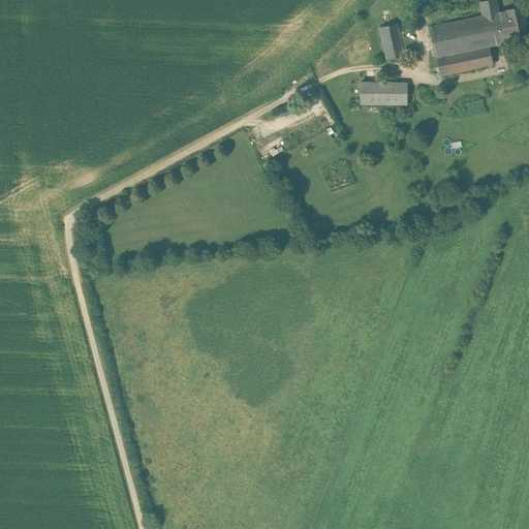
[(484,16),(497,12),(494,0),(490,0),(480,2),(484,16)]
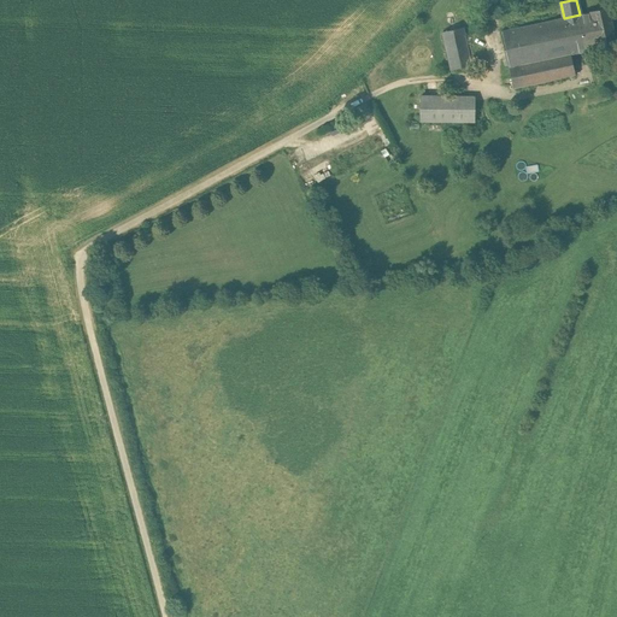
[(589,13),(598,50),(616,46),(609,9),(589,12),(589,13)]
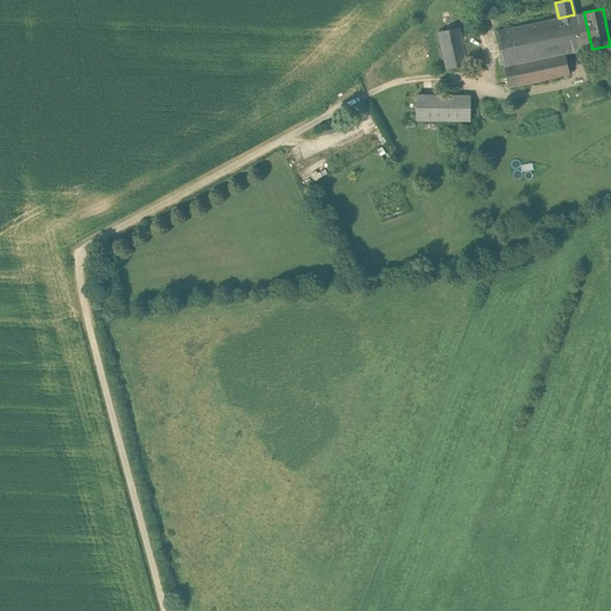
[(592,49),(584,13),(574,14),(581,50),(592,49)]
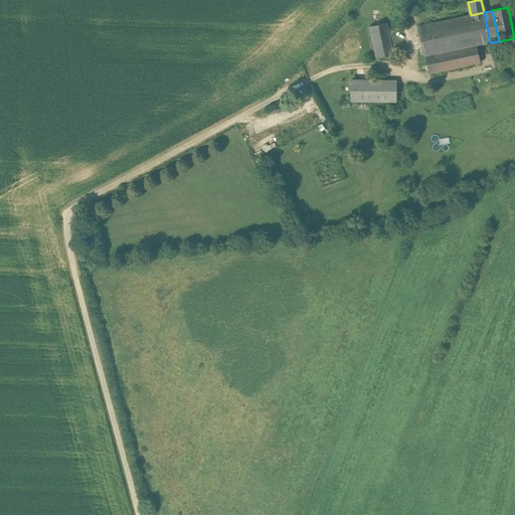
[(424,56),(476,45),(490,42),(484,12),(471,15),(417,26),(424,56)]
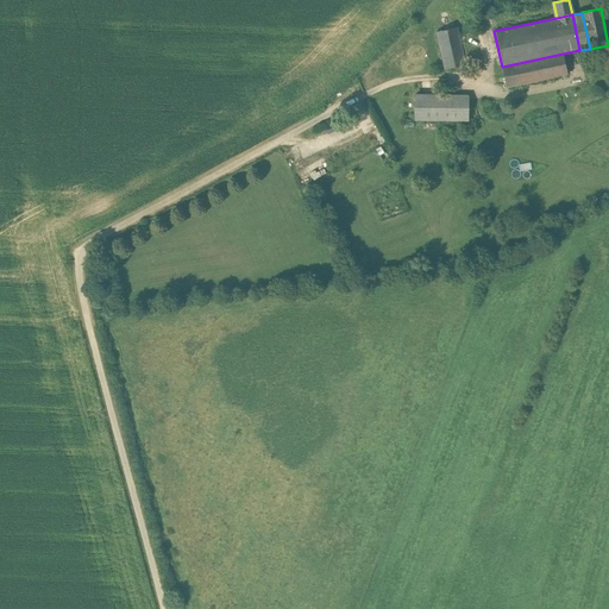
[(458,27),(437,32),(445,69),(466,64),(459,36),(458,27)]
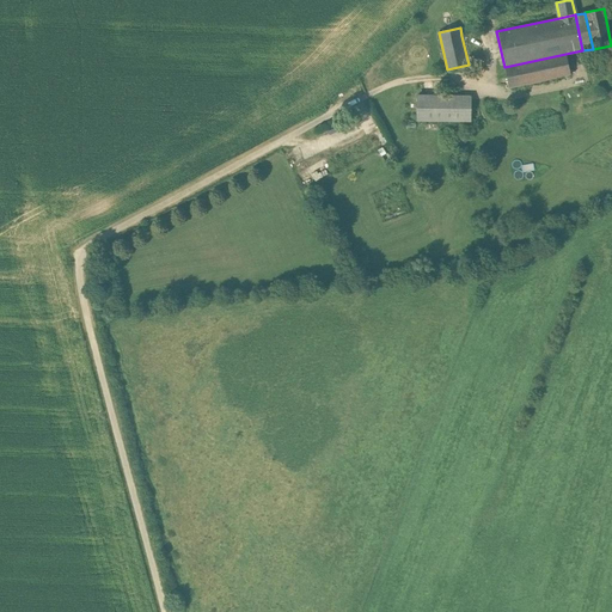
[(565,54),(505,67),(509,87),(570,74),(565,54)]
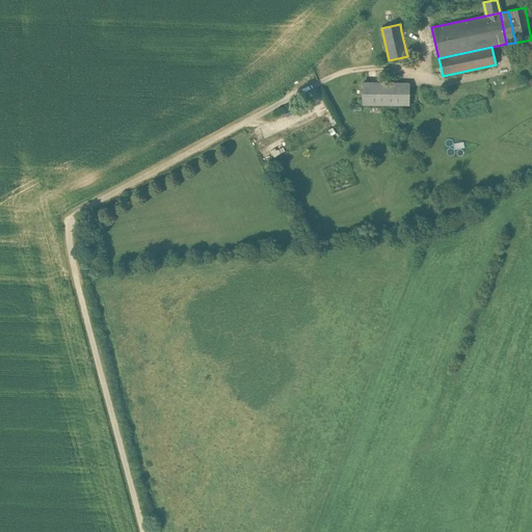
[(409,84),(363,83),(362,104),(409,105),(409,84)]
